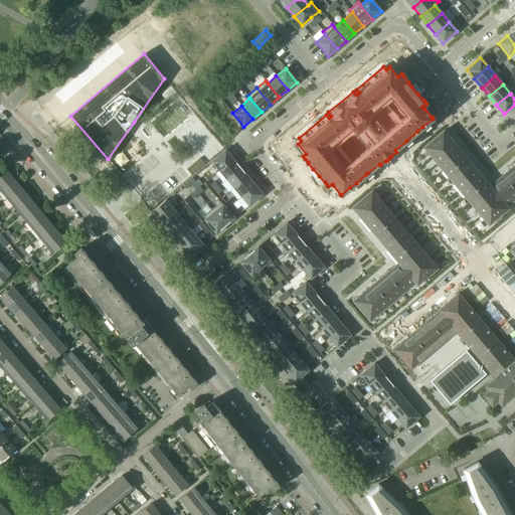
[(443,131),(423,148),(488,224),(508,208),(507,206),(514,199),(514,168),(491,188),(443,131)]
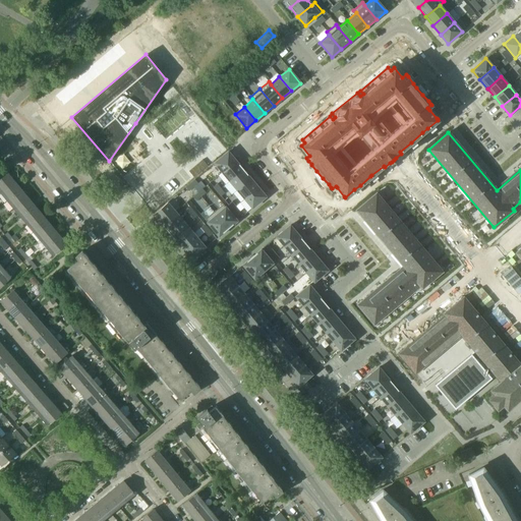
[(222,172),(235,161),(228,152),(214,163),(222,172)]
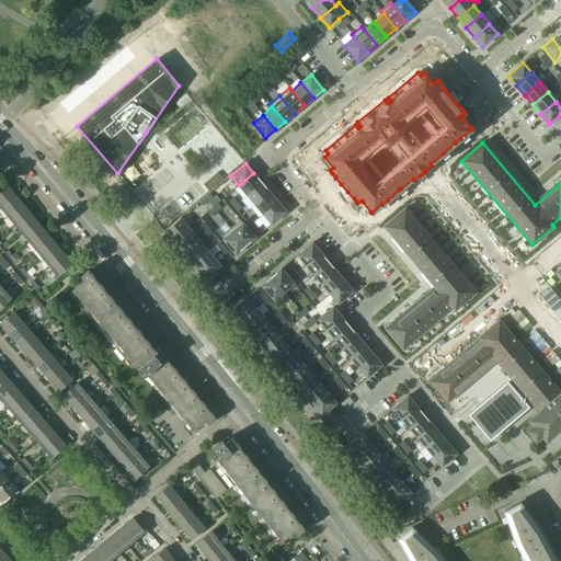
[(247,195),(262,183),(253,173),(239,185),(247,195)]
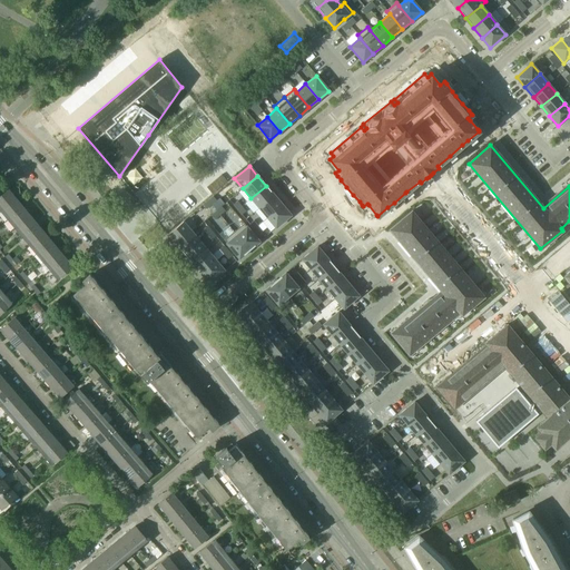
[(258,208),(274,195),(266,186),(251,198),(258,208)]
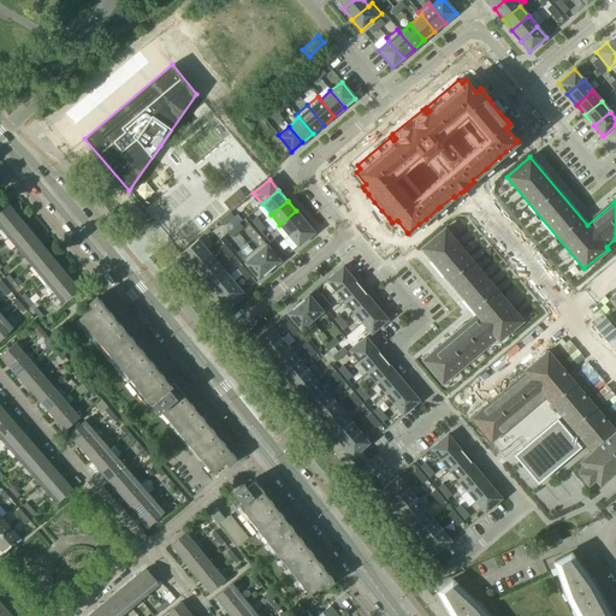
[(0,227),(16,215),(9,206),(0,212),(0,227)]
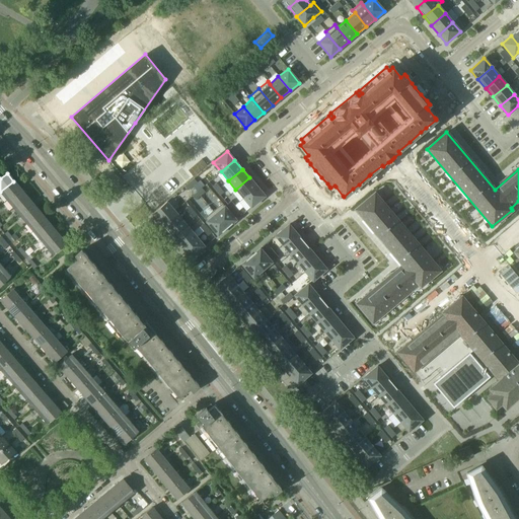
[(243,199),(256,187),(249,177),(235,190),(237,192),(243,199)]
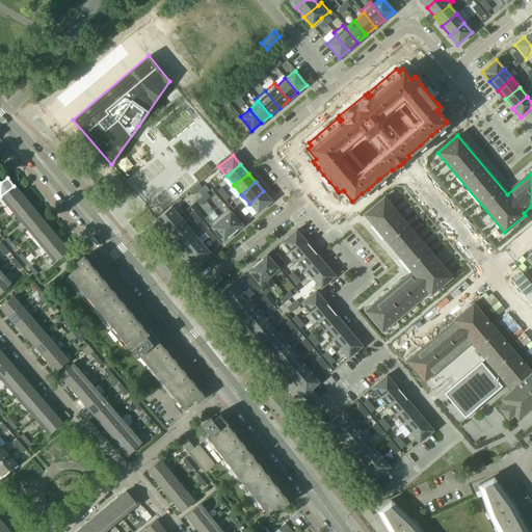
[(14,186),(0,196),(0,197),(6,205),(21,193),(14,186)]
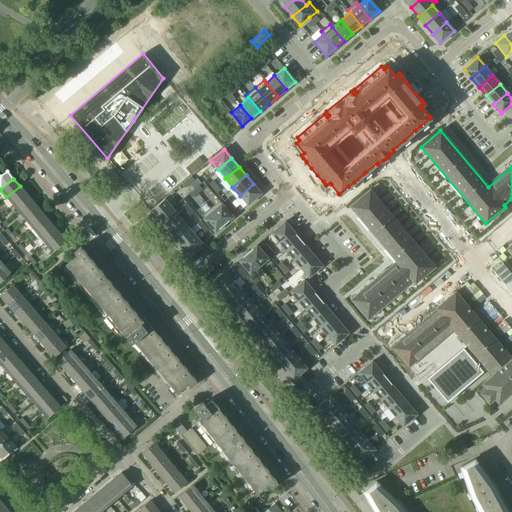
[(247,205),(261,193),(253,184),(240,196),(247,205)]
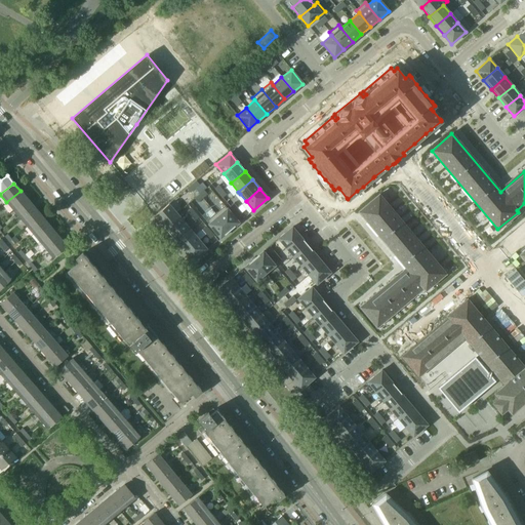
[(21,191),(6,202),(13,210),(27,199),(21,191)]
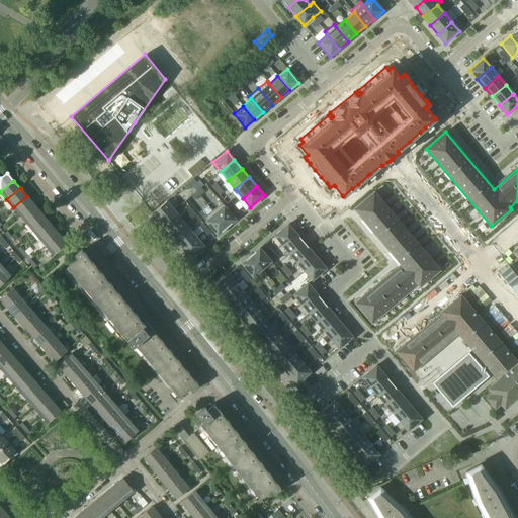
[(373,192),(353,208),(401,265),(392,272),(389,272),(384,275),(384,278),(355,304),(371,323),(417,285),(419,287),(428,279),(431,276),(435,273),(439,270),(373,192)]
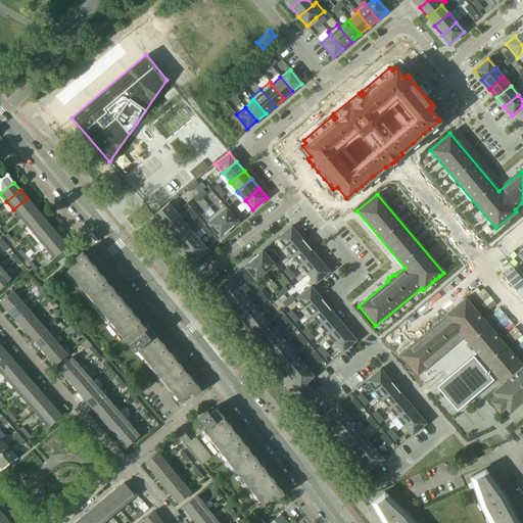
[(27,198),(13,209),(19,218),(33,206),(27,198)]
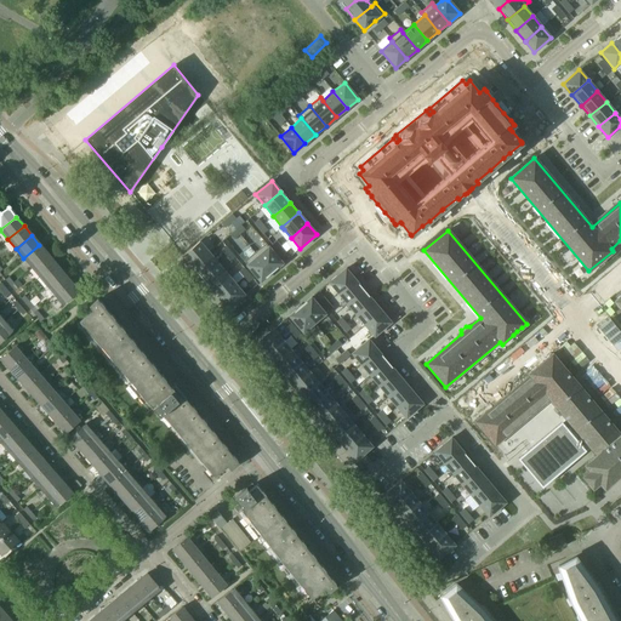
[(192,267),(209,252),(199,241),(182,256),(192,267)]
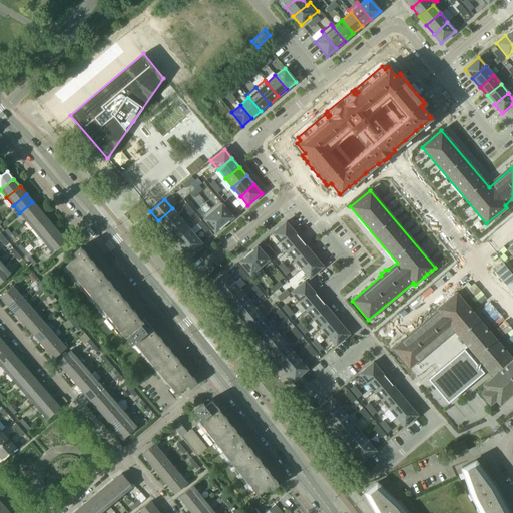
[(219,201),(210,208),(224,225),(233,217),(219,201)]
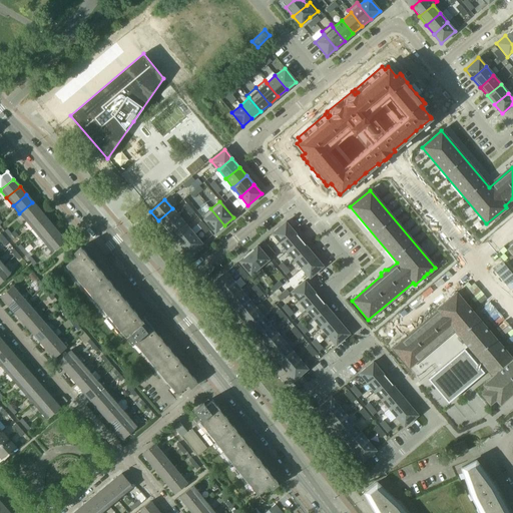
[(32,202),(19,213),(25,221),(39,209),(32,202)]
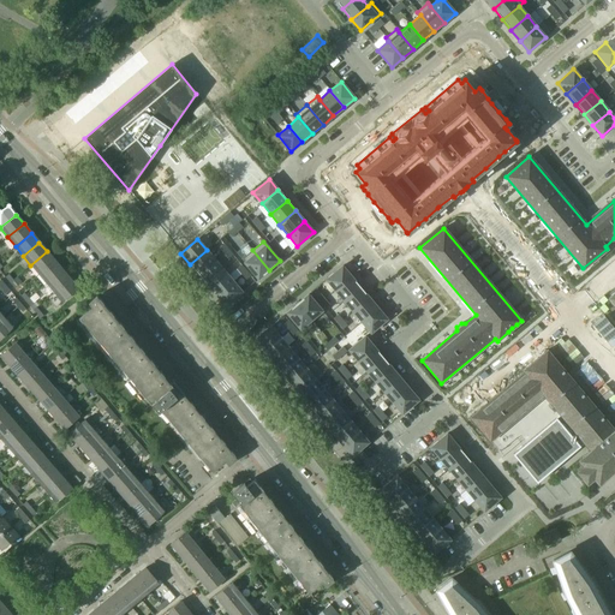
[(198,274),(215,261),(207,250),(190,264),(198,274)]
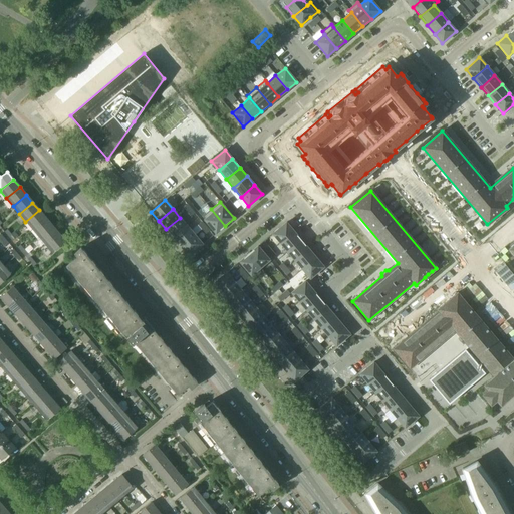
[(225,226),(211,209),(202,217),(216,233),(225,226)]
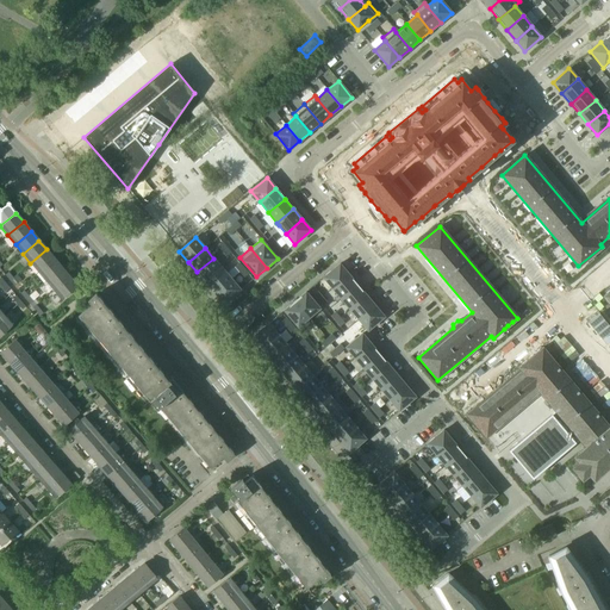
[(47,249),(30,263),(38,272),(54,259),(47,249)]
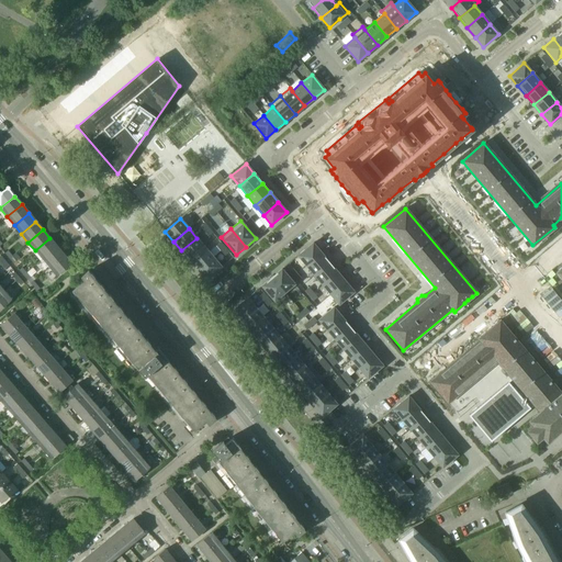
[(49,238),(35,250),(42,259),(57,247),(49,238)]
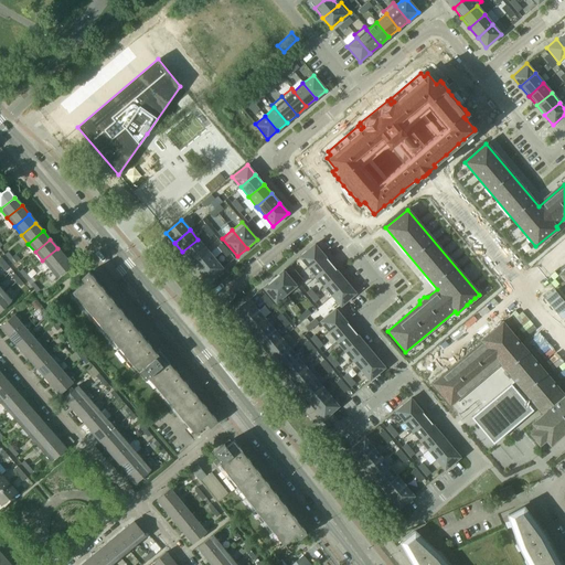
[(191,262),(206,249),(198,240),(182,252),(191,262)]
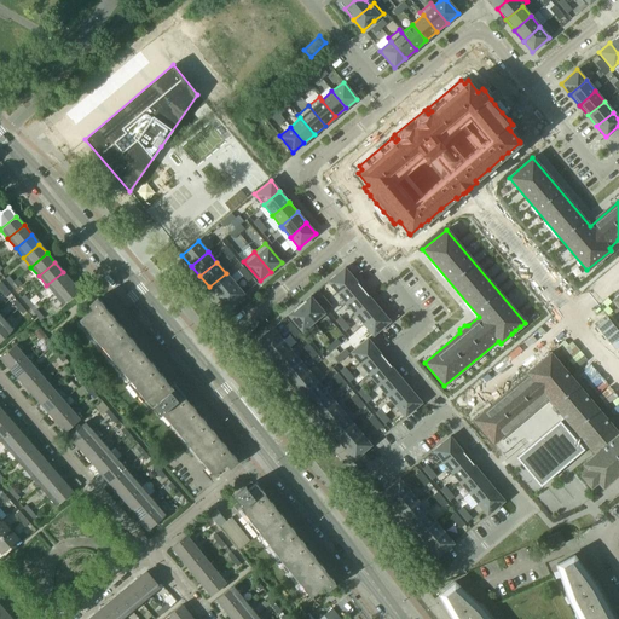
[(337,293),(353,278),(345,267),(328,282),(337,293)]
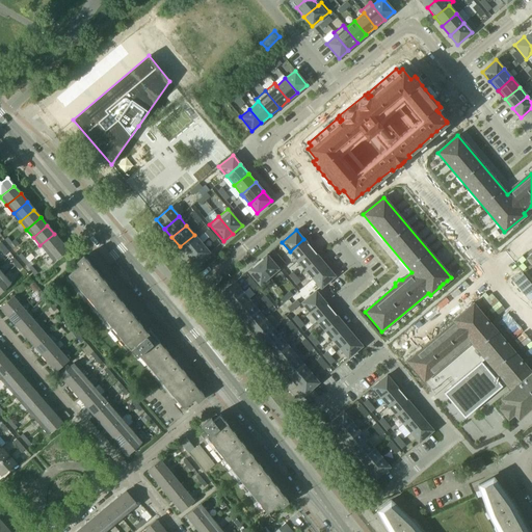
[(54,234),(40,245),(47,254),(60,241),(54,234)]
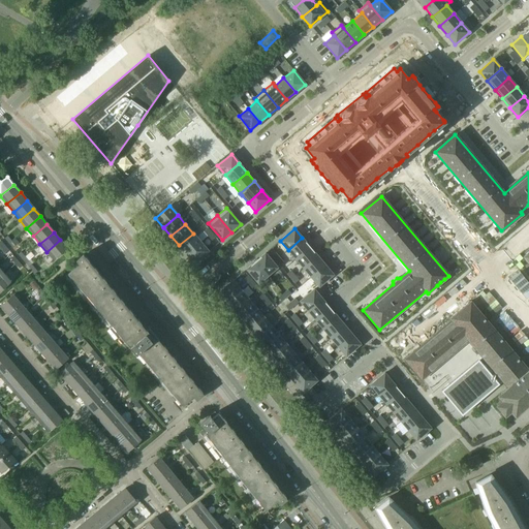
[(186,254),(200,242),(193,234),(179,245),(186,254)]
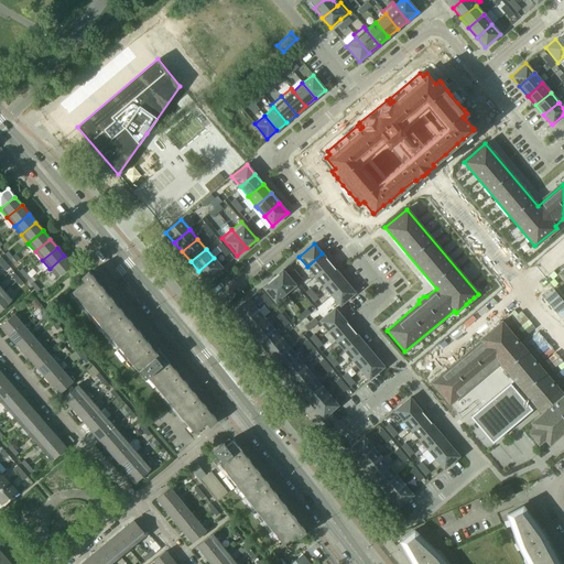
[(315,277),(331,263),(322,253),(307,267),(315,277)]
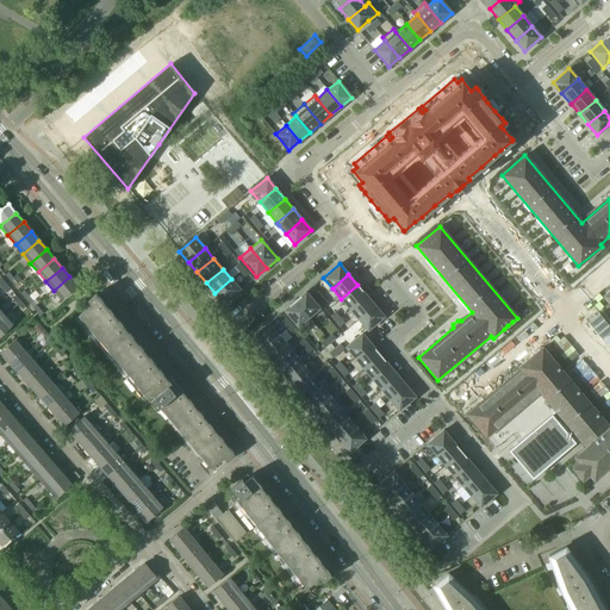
[(69,277),(54,291),(61,300),(63,298),(78,287),(69,277)]
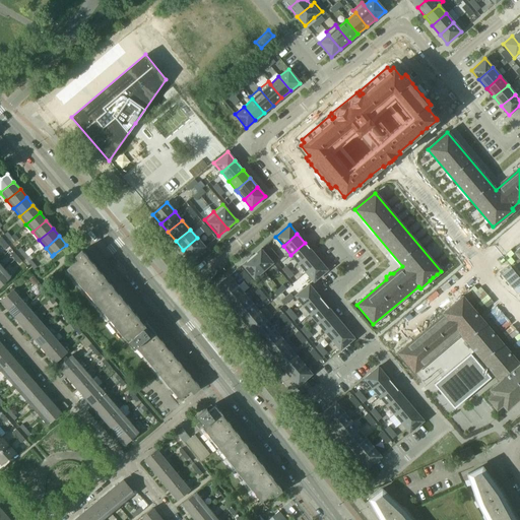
[(205,247),(197,238),(183,250),(191,259),(205,247)]
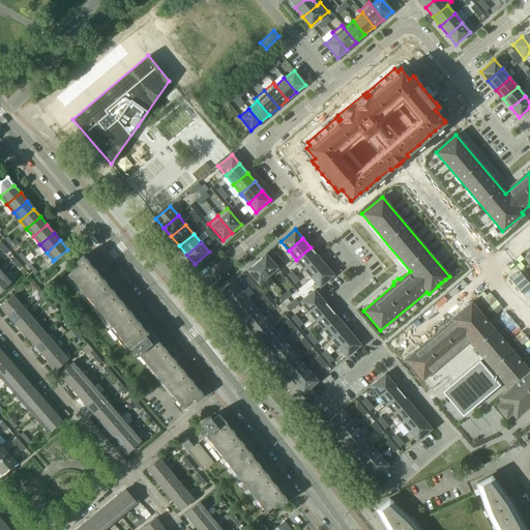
[(303,268),(318,257),(311,247),(296,260),(303,268)]
